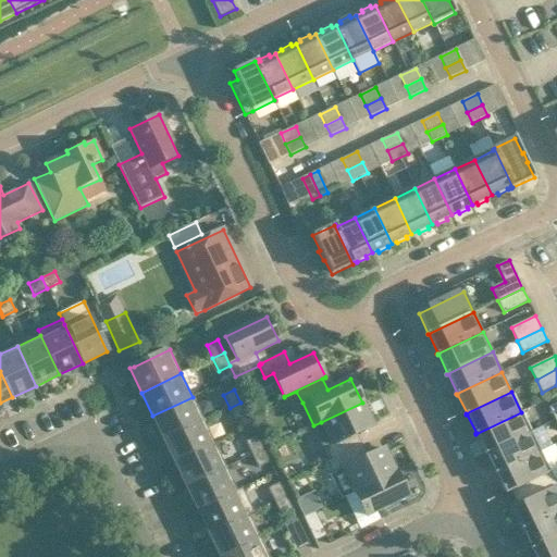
[(152,416),(164,440),(203,420),(193,397),(152,416)]
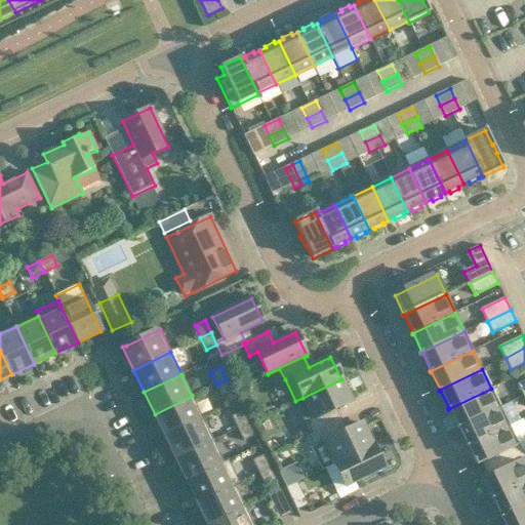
[(227,379),(216,385),(223,397),(233,392),(227,379)]
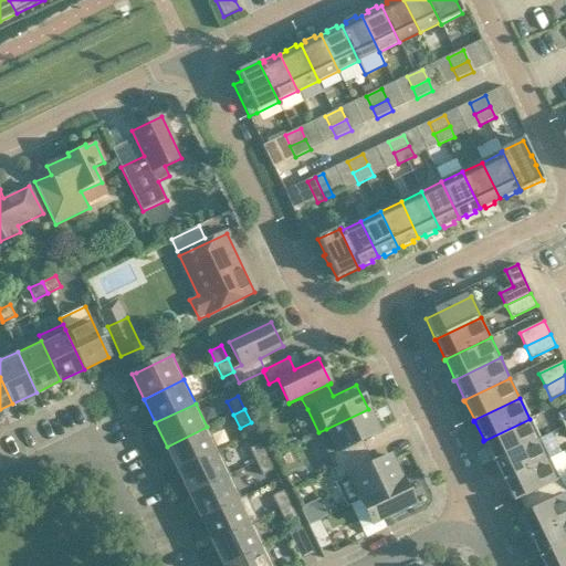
[(379,433),(368,409),(326,429),(318,432),(335,469),(362,457),(356,444),(379,433)]
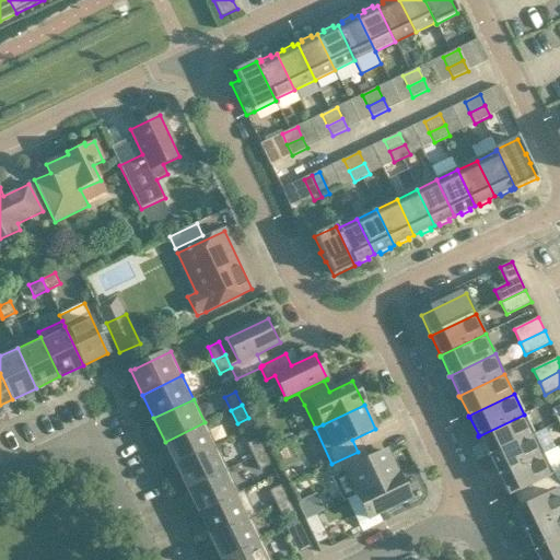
[(488,455),(488,456),(534,434),(524,415),(478,436),(479,436),(488,455)]
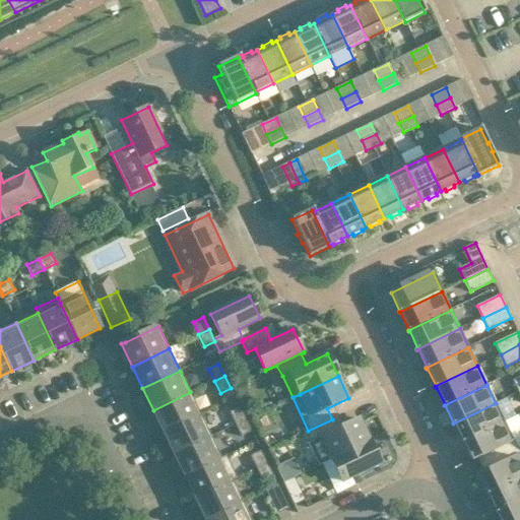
[(200,414),(190,392),(153,410),(164,432),(200,414)]
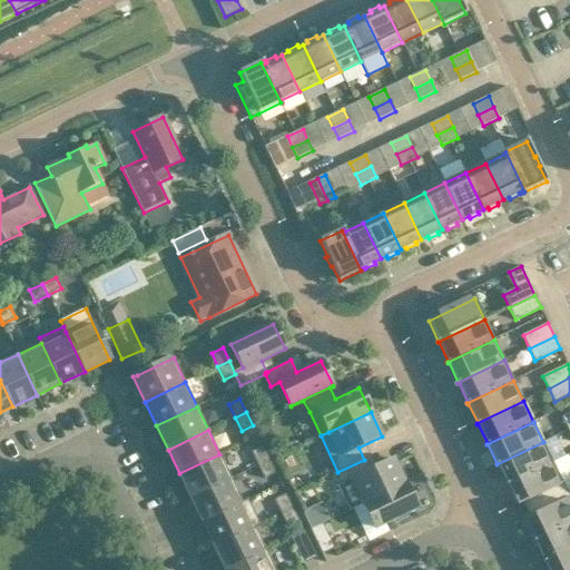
[(552,457),(564,452),(558,435),(547,440),(552,457)]
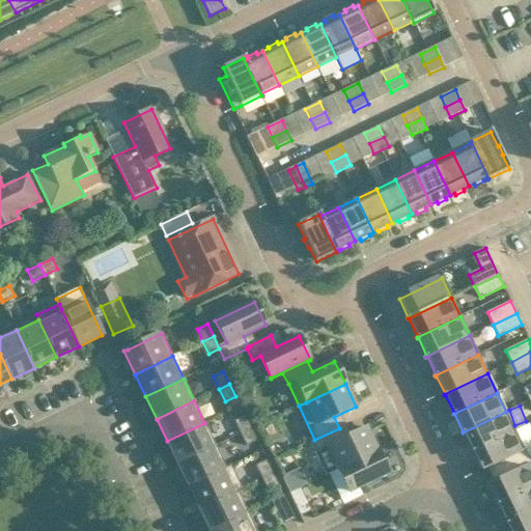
[(471,451),(472,452),(515,430),(506,412),(463,432),(463,434),(464,432),(472,451),(471,451)]
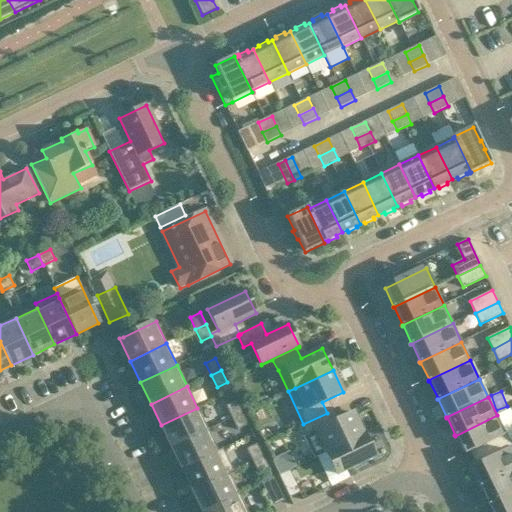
[(226,406),(232,418),(242,413),(236,401),(226,406)]
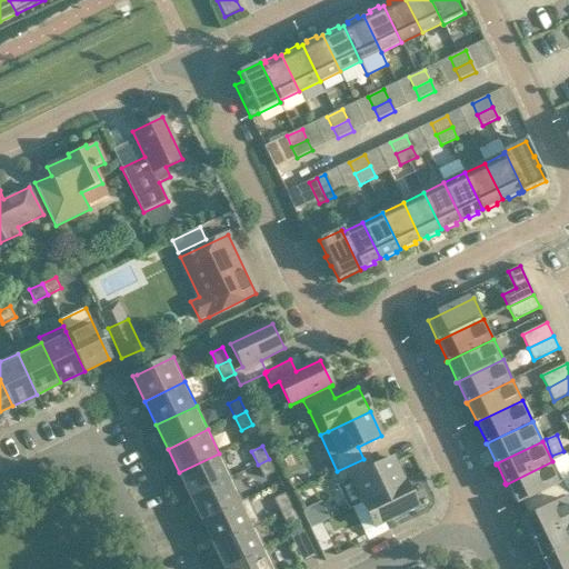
[(179,472),(191,497),(231,478),(219,453),(179,472)]
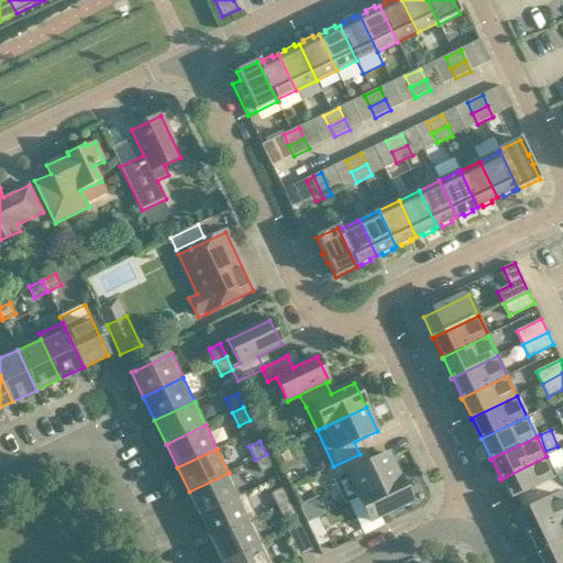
[(273,467),(266,454),(255,460),(262,473),(273,467)]
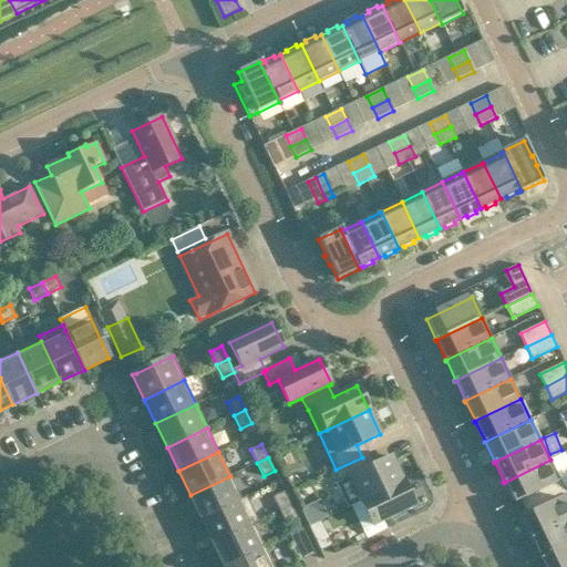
[(341,481),(336,484),(348,508),(351,506),(354,505),(361,502),(403,482),(391,457),(368,468),(362,457),(336,470),(341,481)]
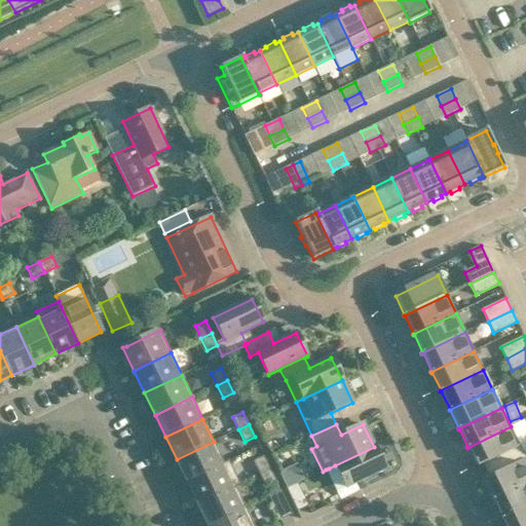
[(483,463),(486,471),(523,453),(511,426),(467,448),(468,448),(478,466),(483,463)]
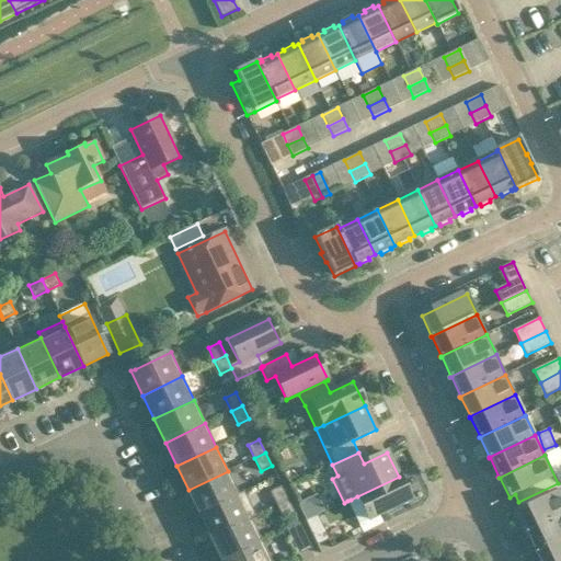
[(189,490),(199,514),(239,494),(228,471),(189,490)]
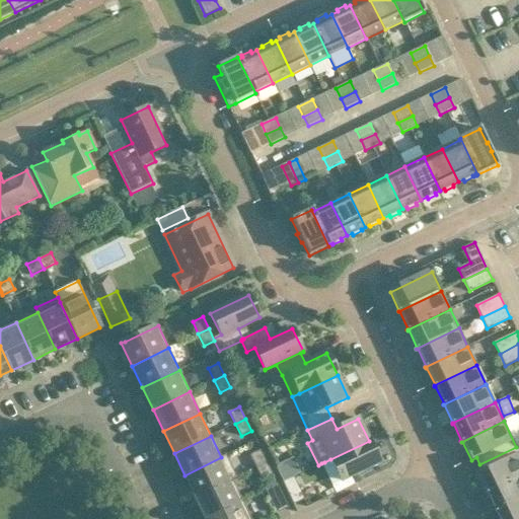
[(342,482),(380,463),(369,441),(330,459),(342,482)]
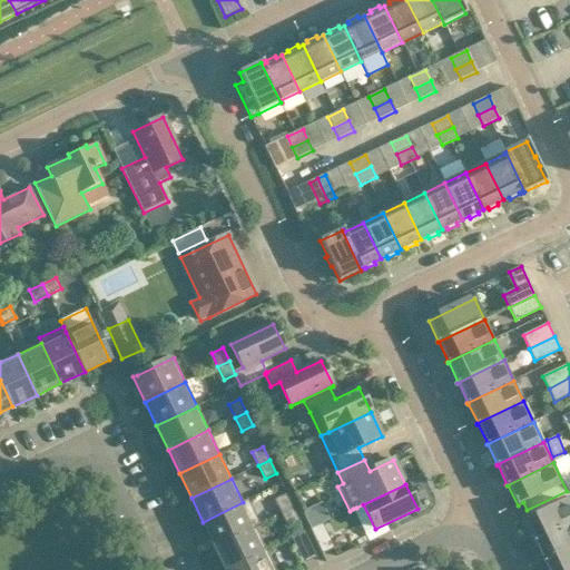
[(534,541),(533,541),(533,542),(569,524),(569,497),(567,491),(527,510),(530,518),(524,520),(534,541)]
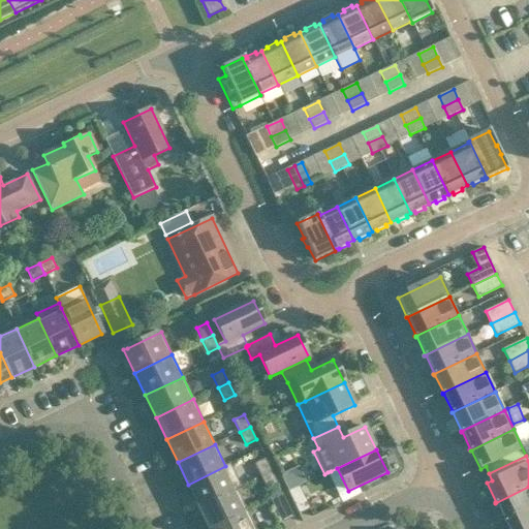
[(255,464),(261,476),(272,471),(266,459),(255,464)]
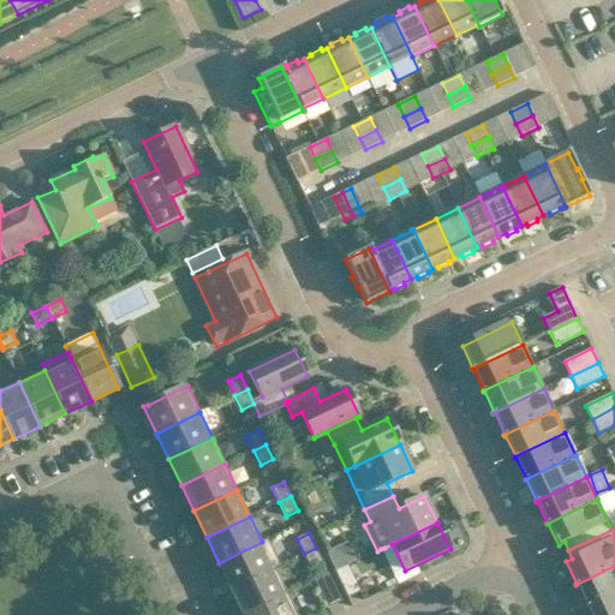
[(268,539),(262,542),(219,563),(231,589),(275,568),(280,566),(268,539)]
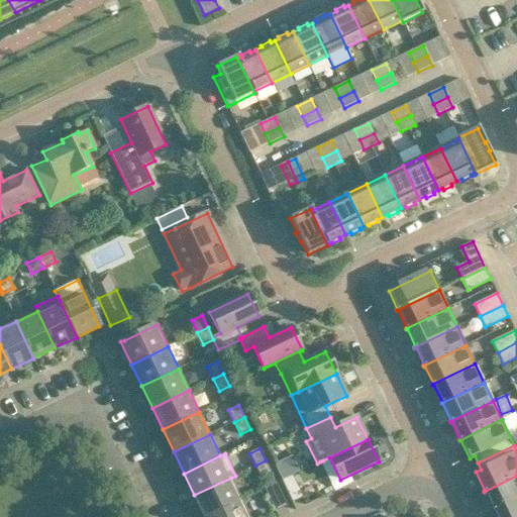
[(275,466),(282,481),(292,475),(300,472),(293,457),(275,466)]
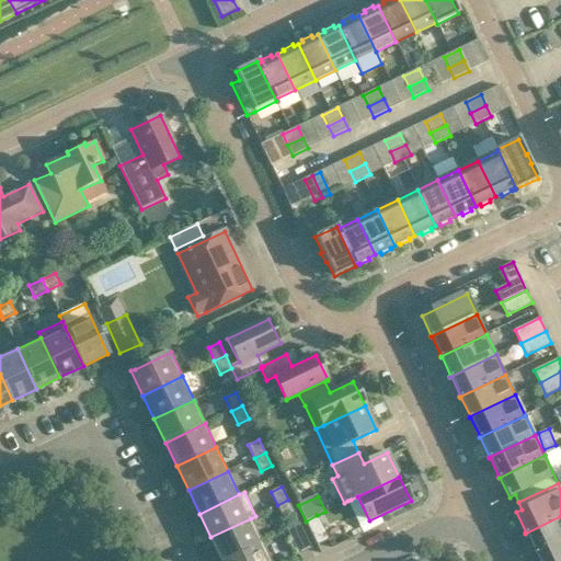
[(295,514),(288,500),(277,505),(283,518),(295,514)]
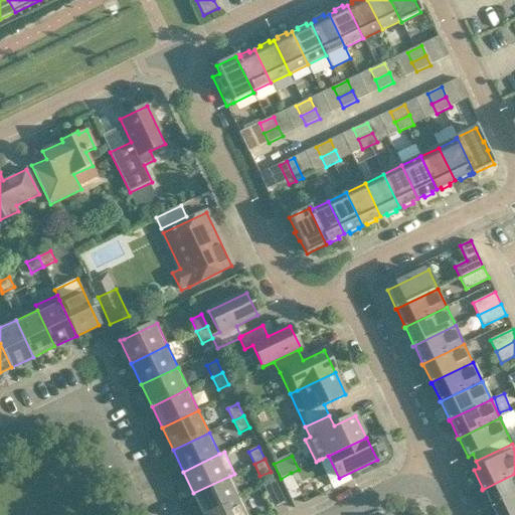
[(281,479),(291,501),(302,496),(291,473),(281,479)]
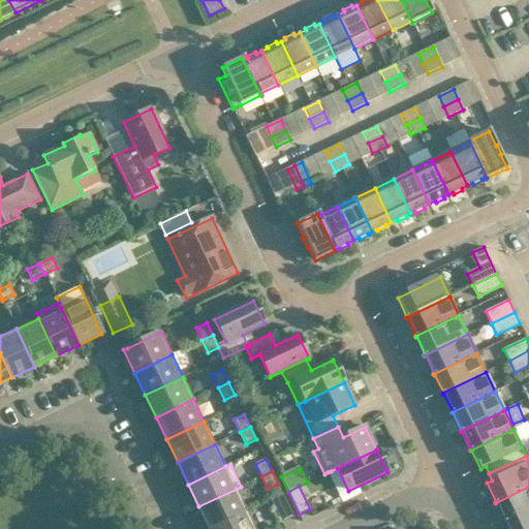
[(504,521),(504,522),(528,509),(528,487),(495,503),(496,503),(505,521),(504,521)]
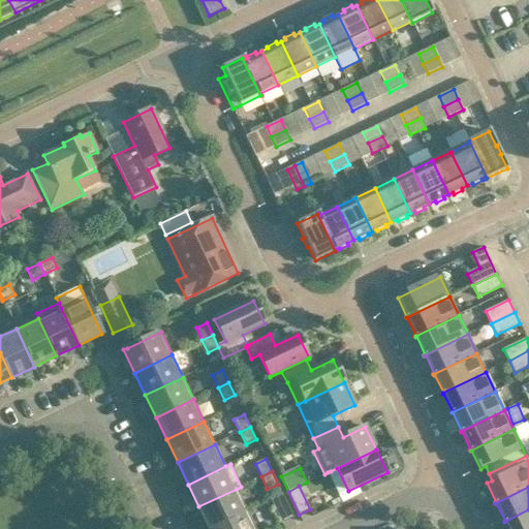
[(198,506),(210,528),(247,511),(237,489),(198,506)]
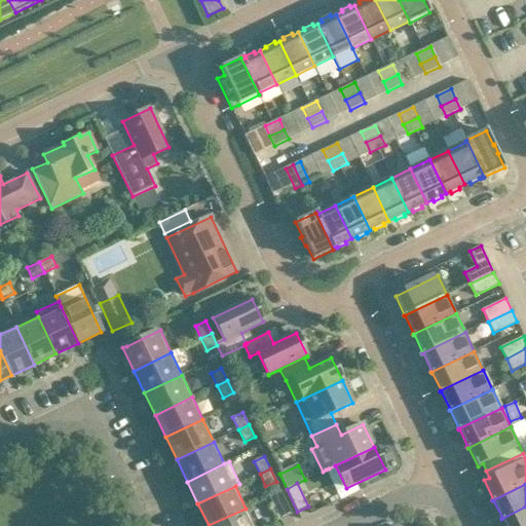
[(280,520),(292,515),(280,491),(269,497),(280,520)]
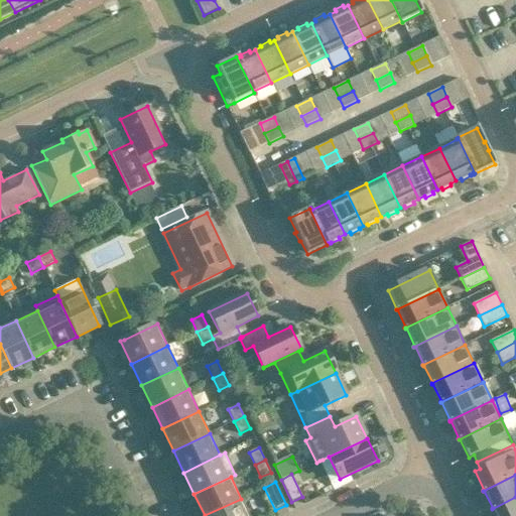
[(515,515),(515,497),(492,509),(492,510),(493,509),(496,515),(515,515)]
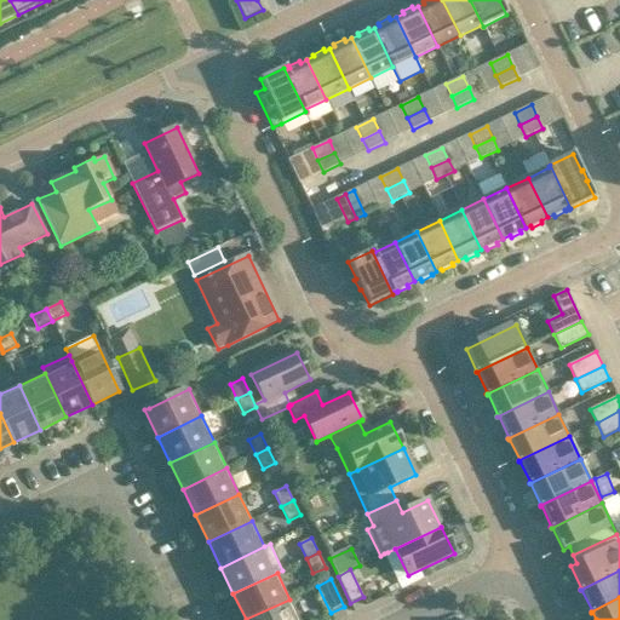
[(246,619),(245,619),(299,619),(290,600),(246,619)]
